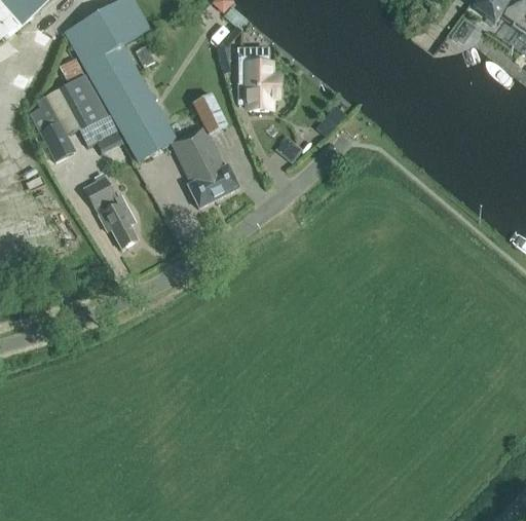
[(0,0),(0,36),(3,40),(48,0),(0,0)]
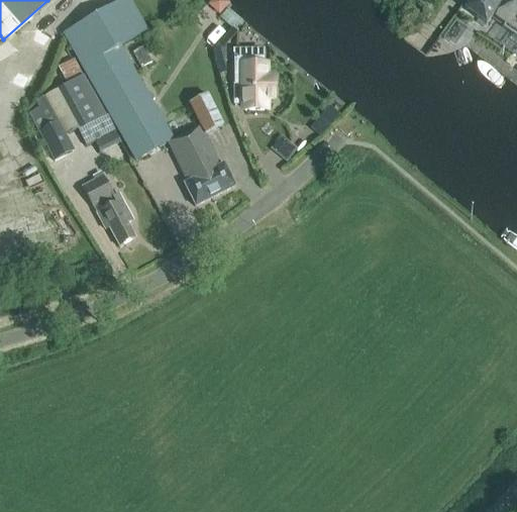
[(204,132),(222,123),(207,92),(189,101),(199,123),(172,138),(120,44),(147,29),(131,0),(118,0),(85,18),(85,17),(64,29),(133,157),(166,138),(187,179),(184,181),(196,203),(233,183),(221,162),(220,163),(204,132)]
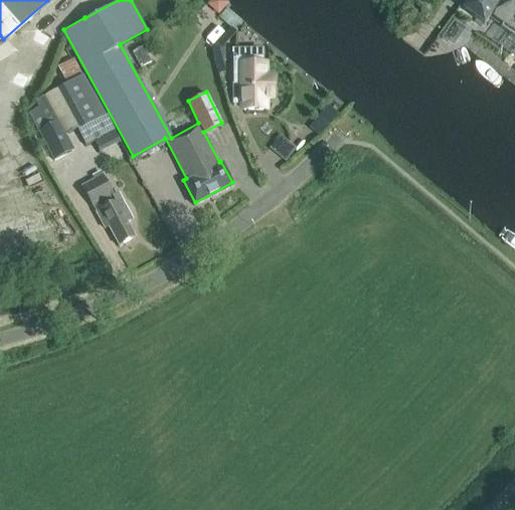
[(467,0),(463,6),(482,20),(487,13),(514,32),(514,0),(467,0)]
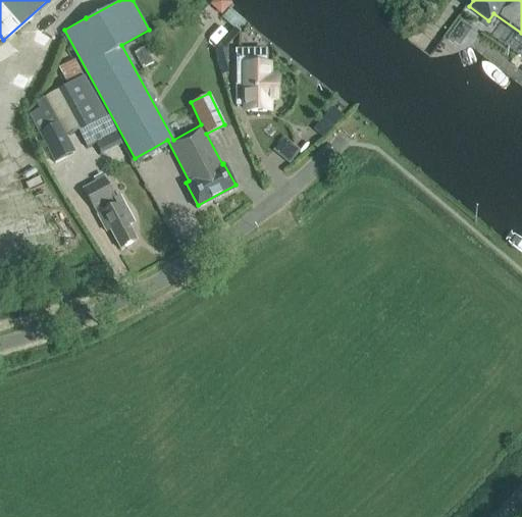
[(246,19),(228,5),(221,14),(239,29),(246,19)]
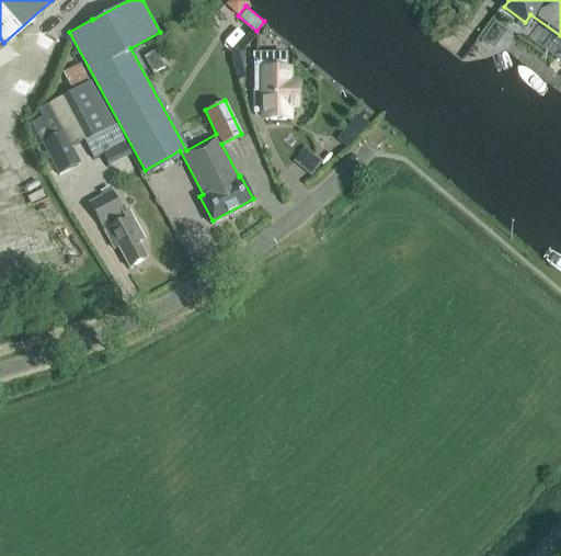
[(255,49),(255,95),(255,105),(255,112),(265,112),(265,114),(287,114),(287,101),(296,101),(296,81),(287,81),(287,67),(287,50),(255,49)]
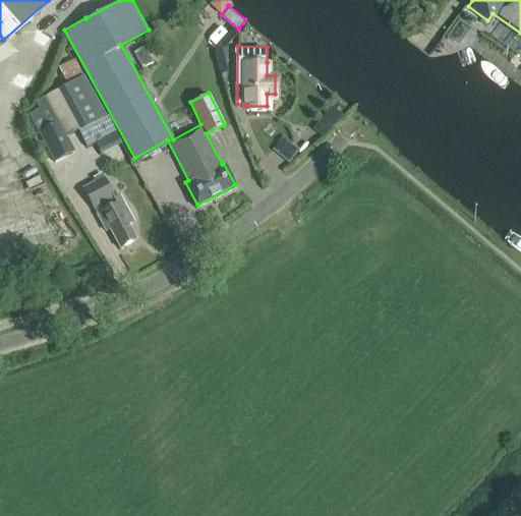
[(73,150),(65,135),(77,127),(88,145),(115,129),(87,80),(73,57),(58,66),(66,81),(35,101),(39,108),(30,113),(54,160),(73,150)]
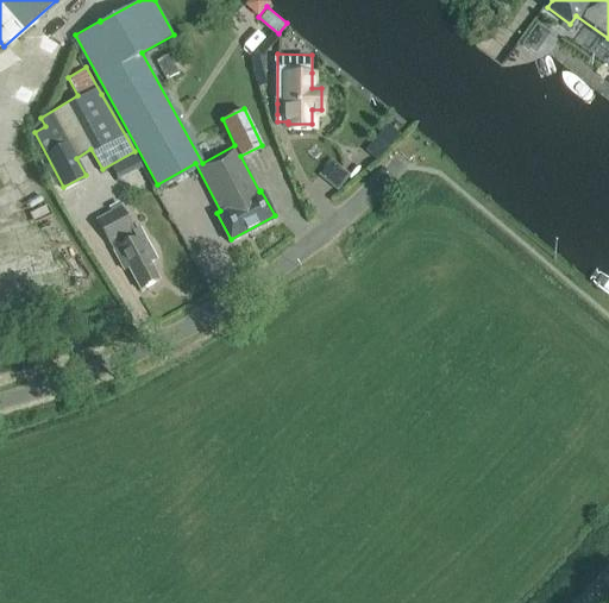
[(400,131),(388,120),(376,134),(389,144),(400,131)]
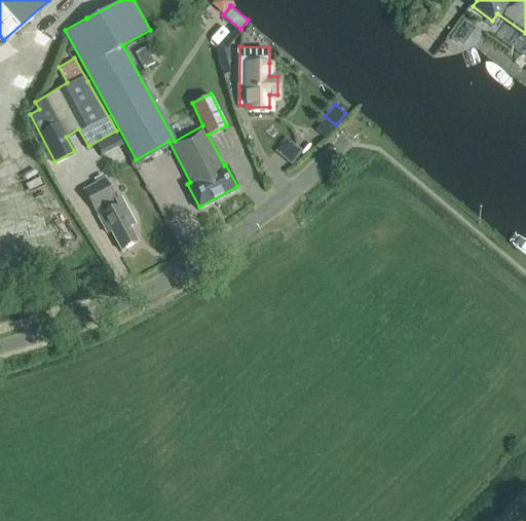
[(291,158),(300,149),(287,137),(277,146),(291,158)]
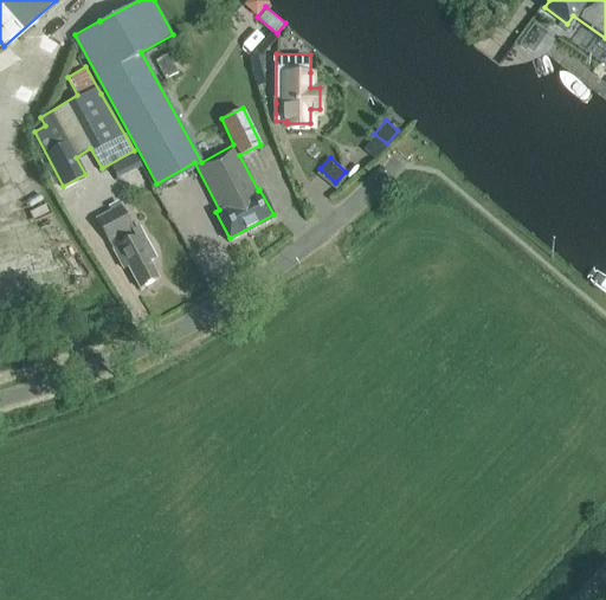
[(135,236),(120,206),(98,218),(123,266),(127,265),(139,288),(158,278),(148,260),(156,257),(143,231),(135,236)]
